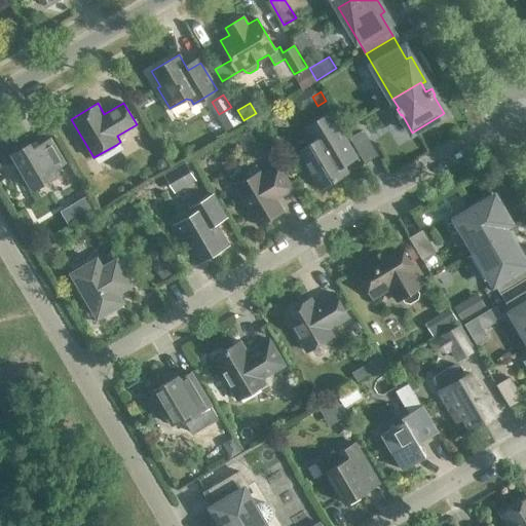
[(320,189),(348,172),(332,145),(344,138),(330,113),(316,120),(326,135),(297,151),(320,189)]
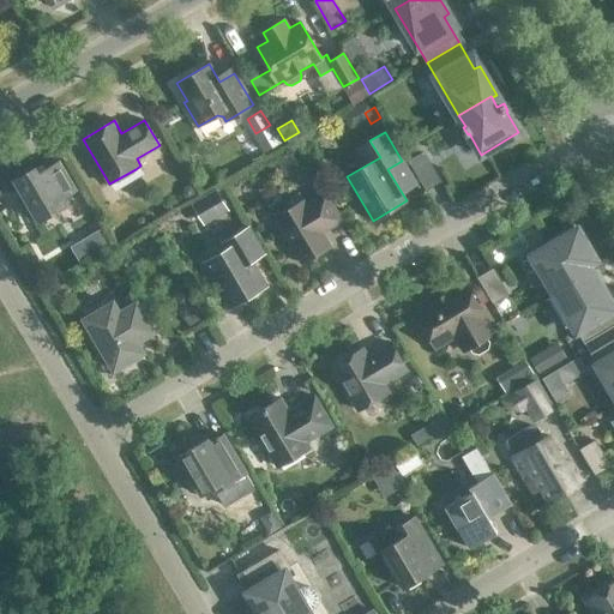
[(423,152),(410,161),(426,188),(440,181),(423,152)]
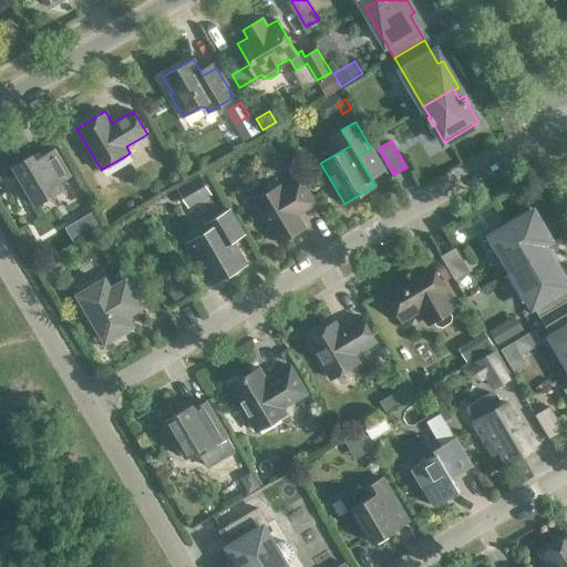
[(33,200),(35,204),(61,189),(58,183),(70,176),(54,150),(35,161),(32,155),(13,166),(24,185),(19,188),(28,204),(33,200)]
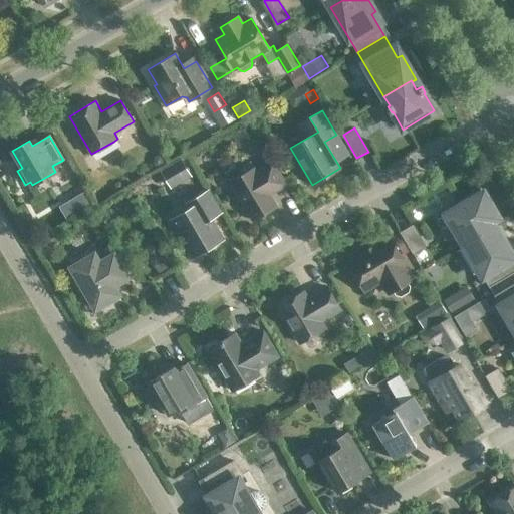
[(166,163),(161,155),(156,158),(154,163),(157,168),(166,163)]
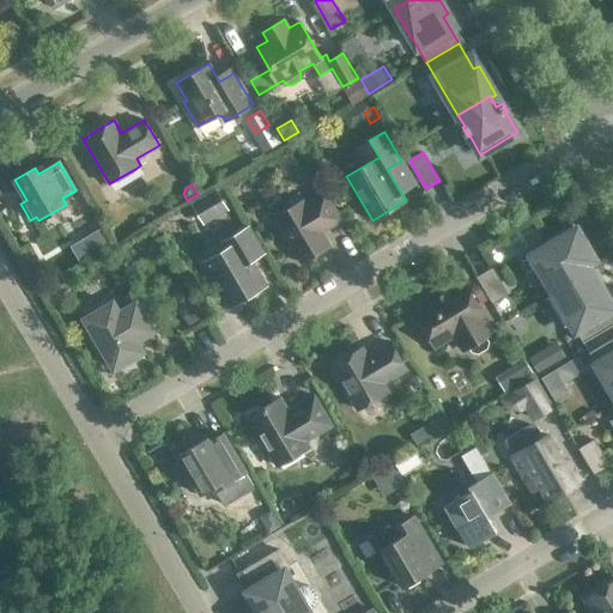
[(216,192),(194,205),(204,222),(225,208),(216,192)]
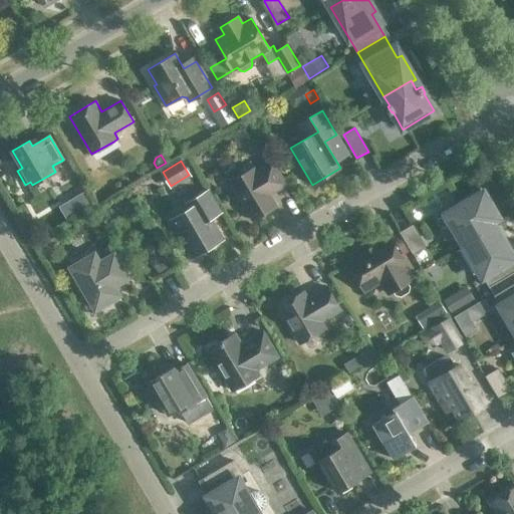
[(252,220),(276,206),(270,195),(287,184),(273,161),(256,171),(254,168),(230,182),(252,220)]
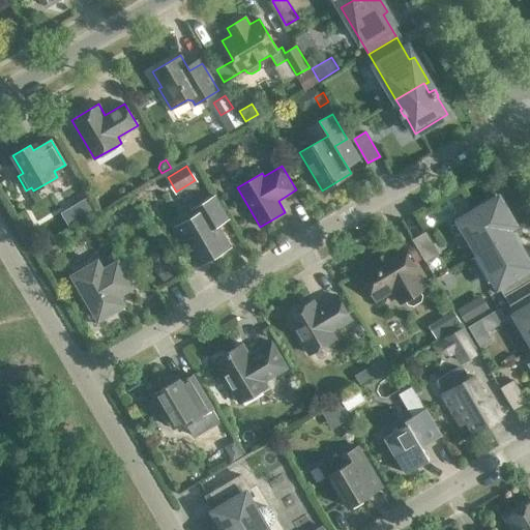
[(460,221),(478,253),(511,234),(507,228),(513,224),(496,194),(474,206),(476,210),(460,221)]
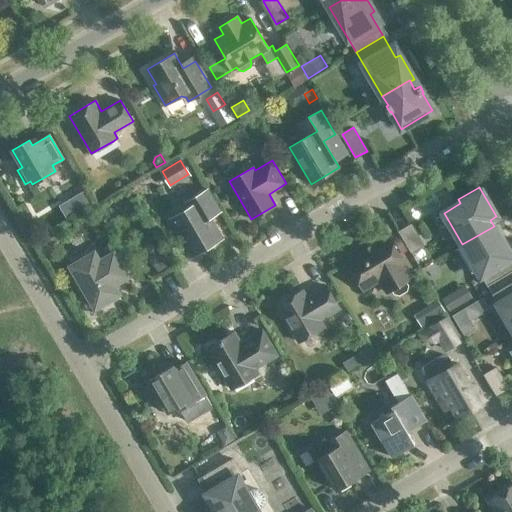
[(192,254),(220,238),(208,217),(214,212),(215,213),(219,211),(207,190),(185,203),(189,209),(172,219),(192,254)]
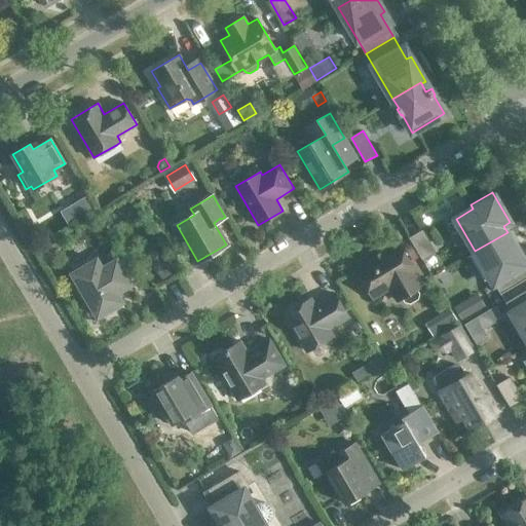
[(60,211),(68,224),(94,209),(85,196),(60,211)]
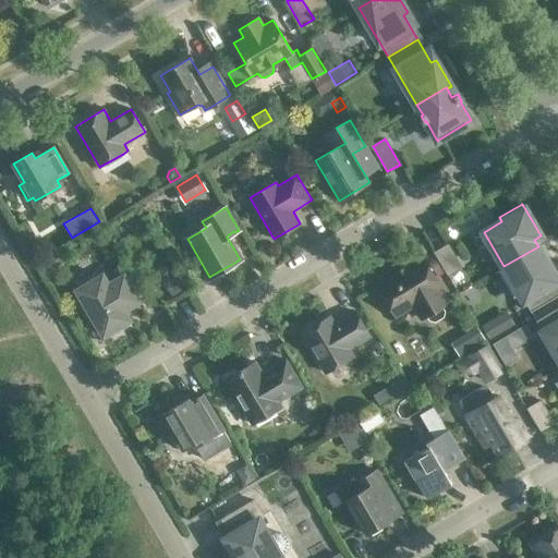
[(57,232),(45,239),(52,250),(63,243),(57,232)]
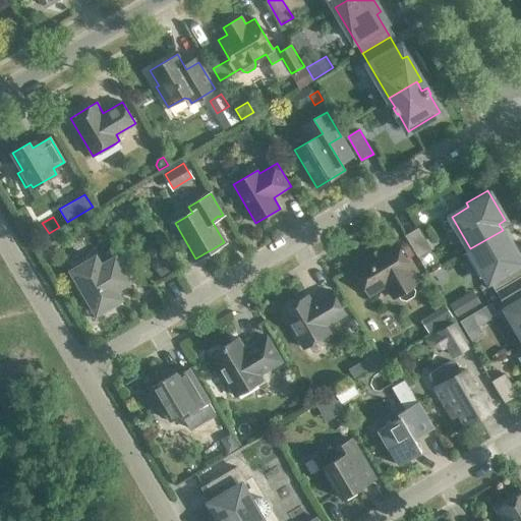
[(520,275),(520,261),(503,230),(470,248),(496,291),(520,275)]
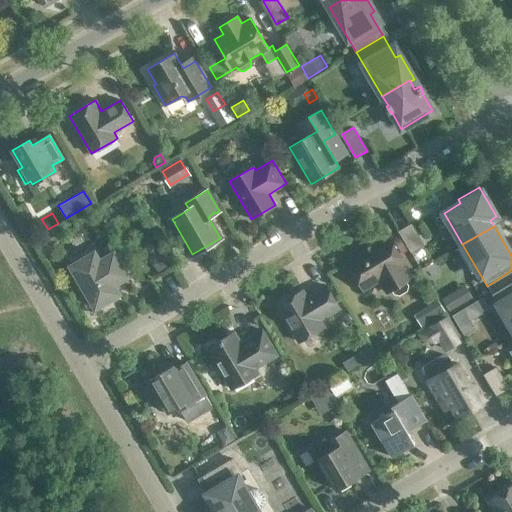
[(414,229),(402,236),(414,256),(426,249),(414,229)]
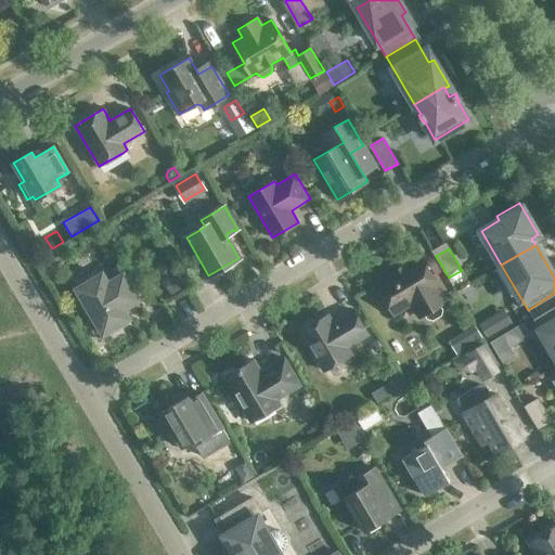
[(424,313),(426,317),(431,319),(439,314),(441,309),(439,306),(443,302),(436,287),(438,286),(422,258),(375,284),(391,312),(411,301),(418,317),(424,313)]
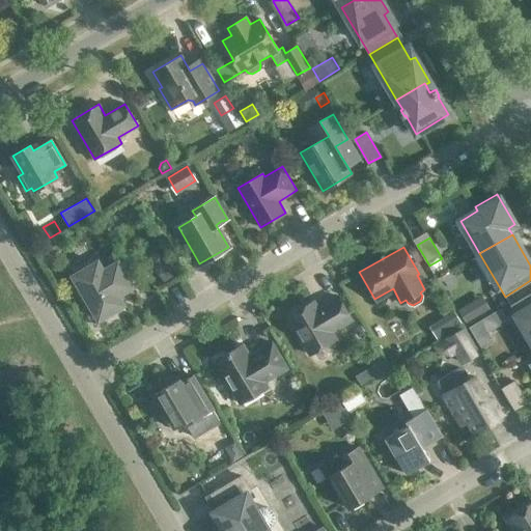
[(160,252),(149,258),(162,280),(172,274),(160,252)]
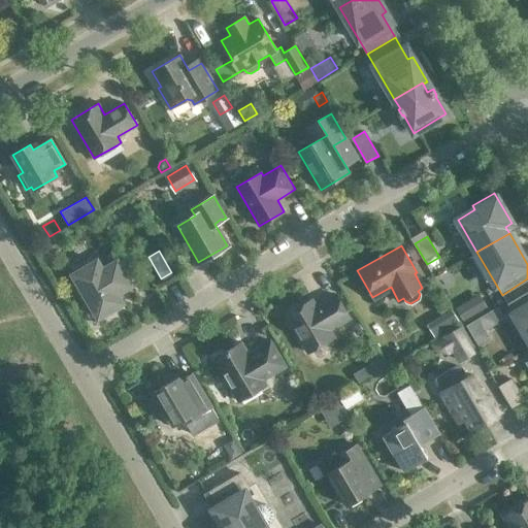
[(131,285),(117,261),(102,269),(97,260),(93,263),(91,260),(75,268),(77,272),(73,274),(81,288),(77,290),(87,305),(90,303),(98,317),(103,315),(105,318),(120,308),(118,305),(122,302),(117,293),(131,285)]
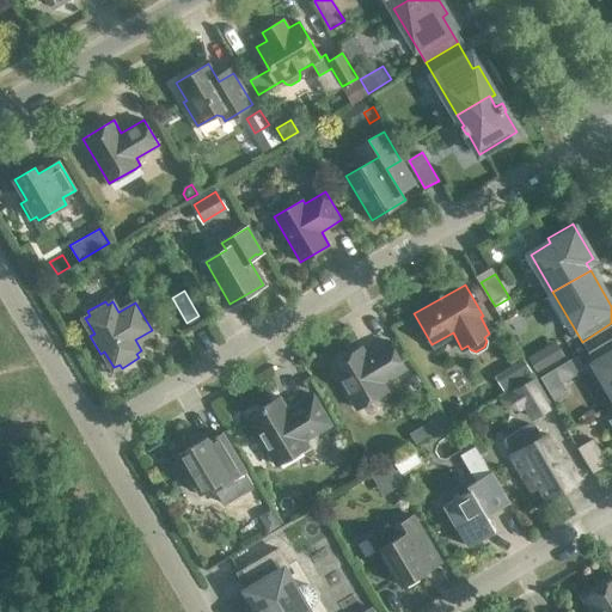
[(611,336),(588,352),(611,391),(611,336)]
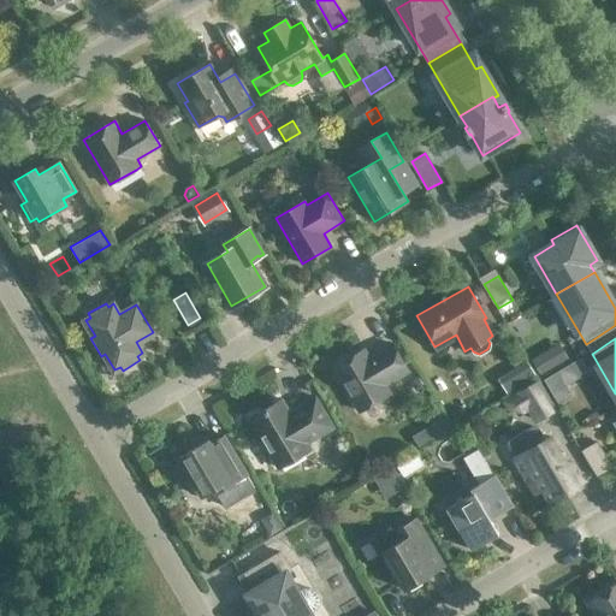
[(368,357),(363,349),(333,367),(360,412),(390,394),(384,384),(408,371),(392,344),(368,357)]
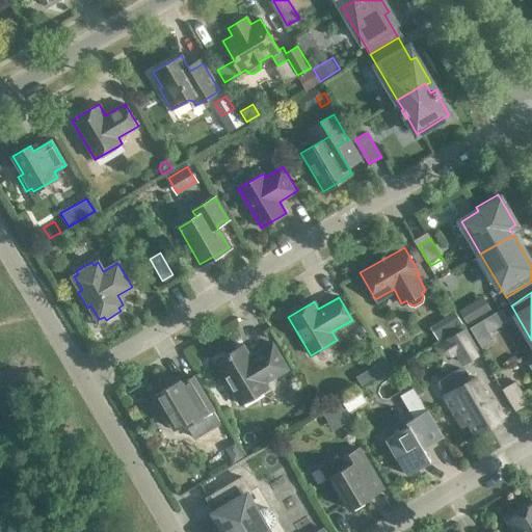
[(483,298),(458,313),(466,325),(490,310),(483,298)]
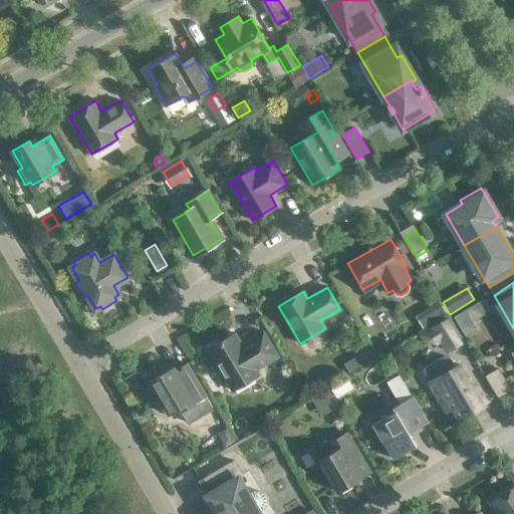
[(443,305),(422,317),(428,327),(449,315),(443,305)]
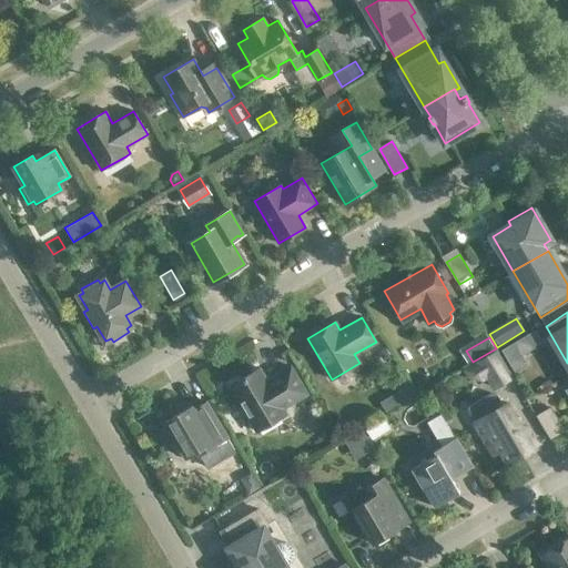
[(503,348),(516,372),(529,364),(516,341),(503,348)]
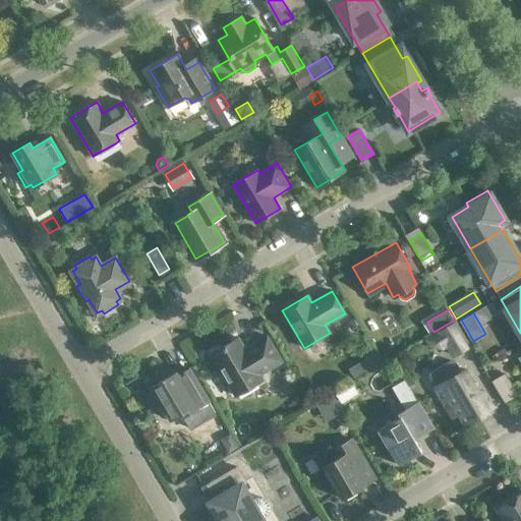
[(354,319),(347,323),(352,331),(358,327),(354,319)]
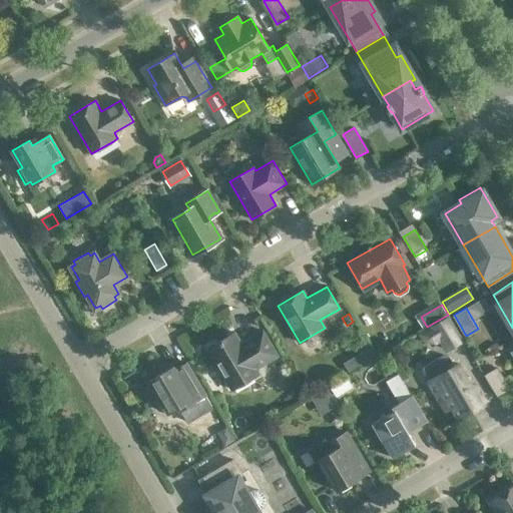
[(447,350),(461,341),(448,318),(421,334),(424,339),(439,343),(442,342),(447,350)]
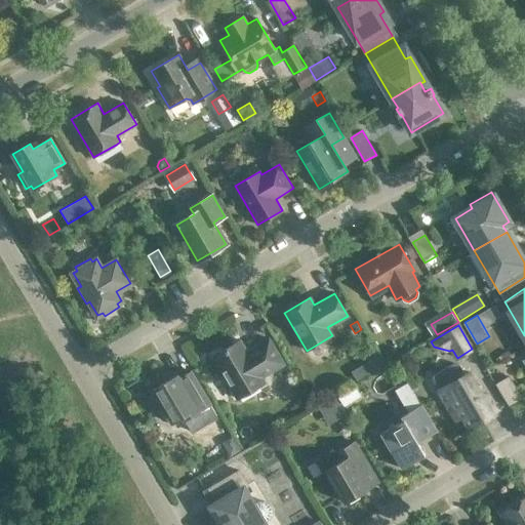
[(247,352),(240,340),(212,357),(237,399),(265,382),(263,377),(284,364),(269,338),(247,352)]
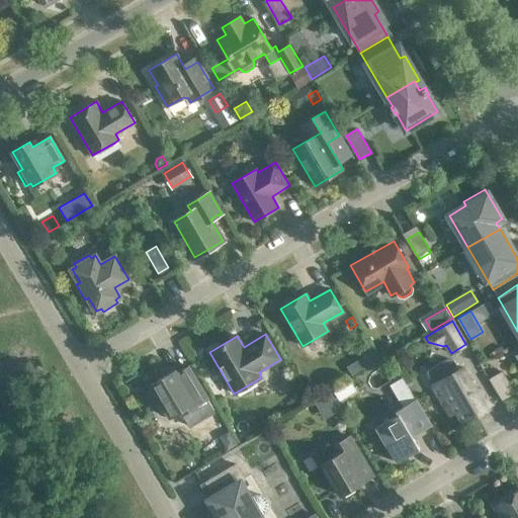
[(393,350),(389,343),(376,350),(381,357),(393,350)]
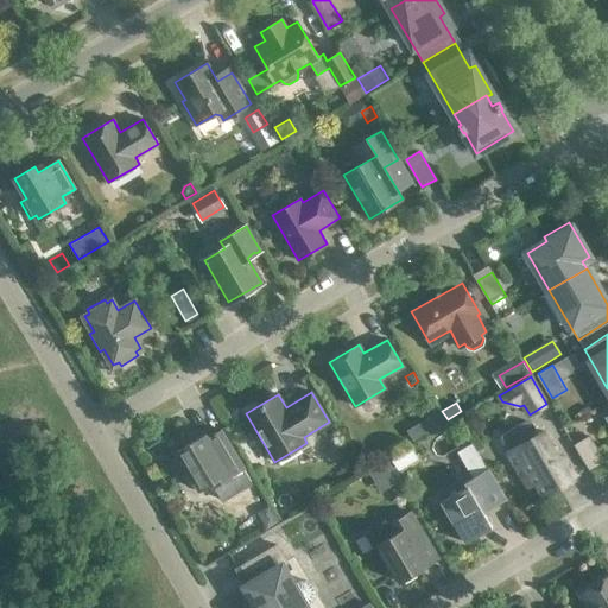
[(432,417),(420,424),(424,431),(436,424),(432,417)]
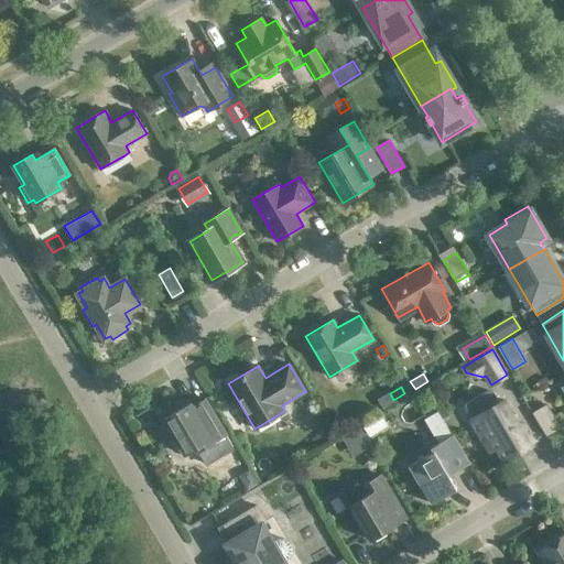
[(523,423),(519,422),(518,423),(503,400),(500,402),(492,389),(464,405),(472,419),(470,419),(490,452),(497,447),(505,461),(530,445),(523,433),(524,432),(525,427),(523,423)]
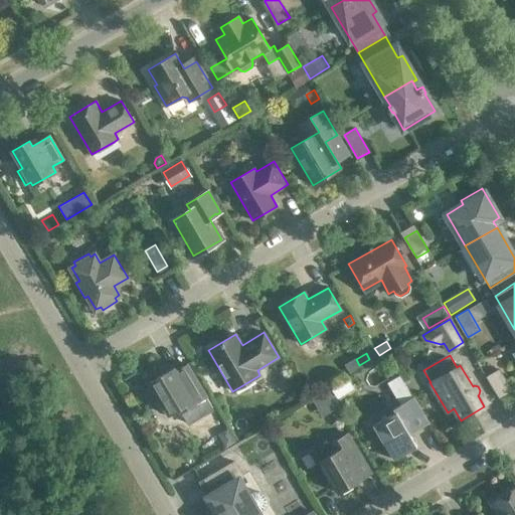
[(206,396),(187,364),(176,371),(174,368),(149,382),(160,400),(157,401),(156,407),(159,411),(164,413),(167,411),(169,414),(179,408),(181,411),(206,396)]
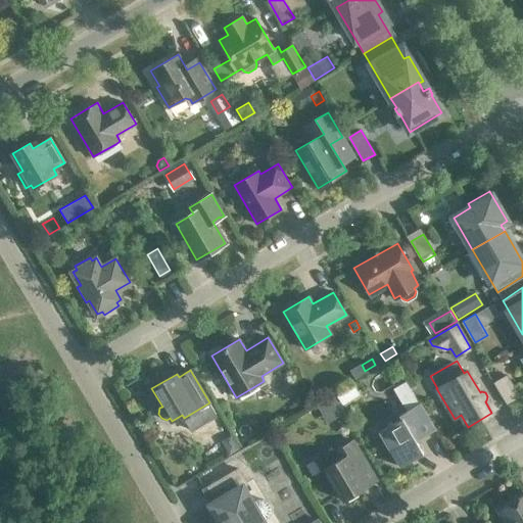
[(507,376),(494,383),(507,403),(519,396),(507,376)]
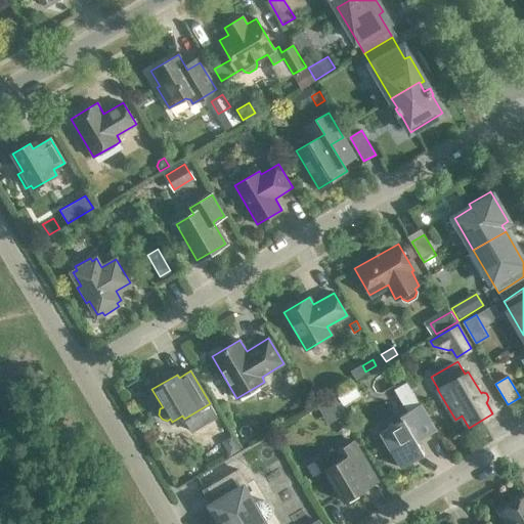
[(397,394),(407,411),(400,416),(402,420),(380,432),(401,468),(424,453),(418,442),(436,431),(421,403),(420,404),(409,387),(397,394)]
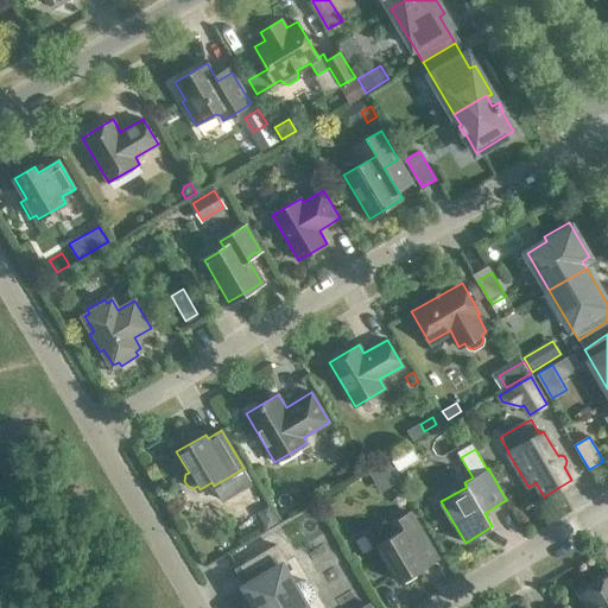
[(260,510),(259,515),(265,526),(276,520),(266,506),(260,510)]
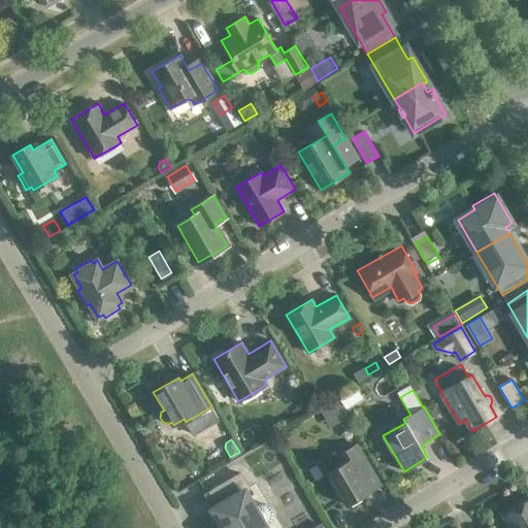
[(347,505),(381,485),(356,444),(336,456),(334,453),(317,463),(324,475),(328,473),(347,505)]
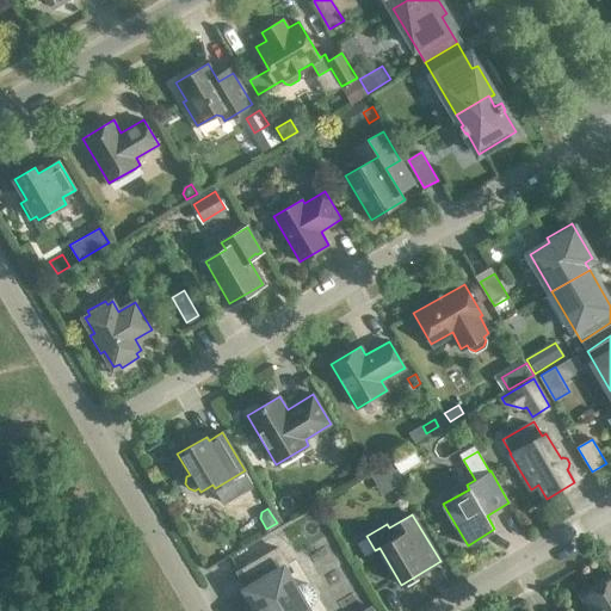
[(308,610),(307,608),(312,605),(313,604),(314,603),(315,600),(316,599),(316,598),(316,596),(316,594),(316,593),(316,591),(315,590),(315,588),(314,587),(313,586),(312,585),(309,584),(308,584),(306,582),(303,582),(300,584),(295,587),(284,568),(289,566),(278,547),(242,568),(253,586),(246,590),(258,610),(308,610)]
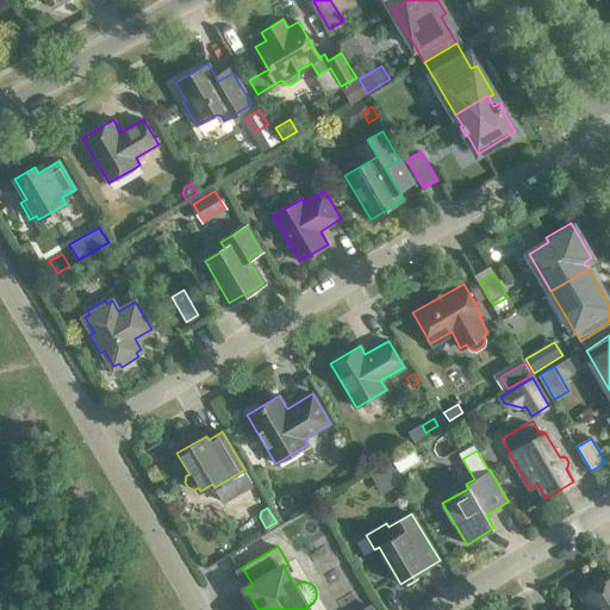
[(590,609),(609,609),(609,578),(582,595),(590,609)]
